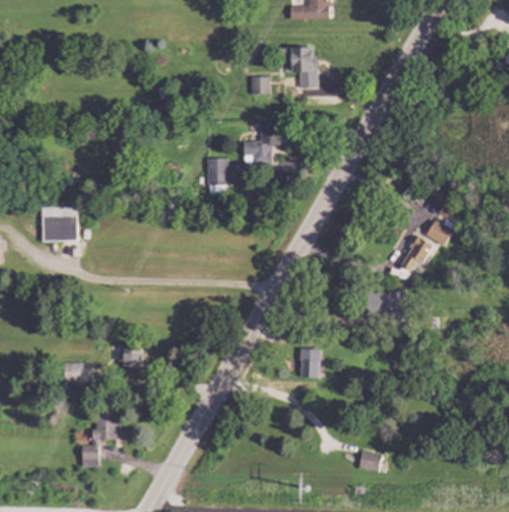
[(325,0),(326,5),(328,4),(328,18),(290,19),(289,6),(307,5),(307,0),(325,0)]
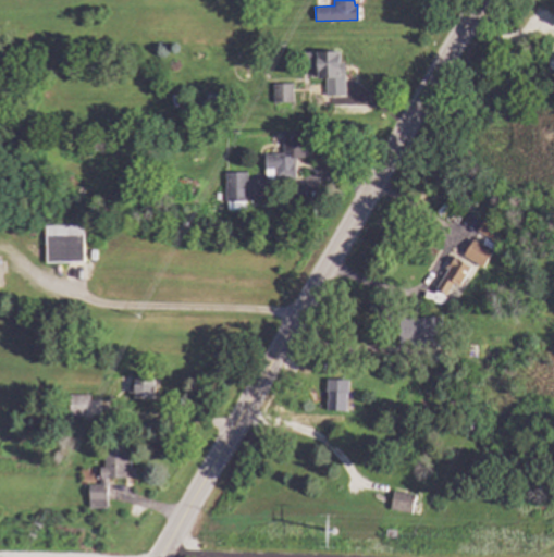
[(342,66),(339,66),(340,76),(318,77),(318,65),(304,66),(303,53),(342,52),(342,66)]
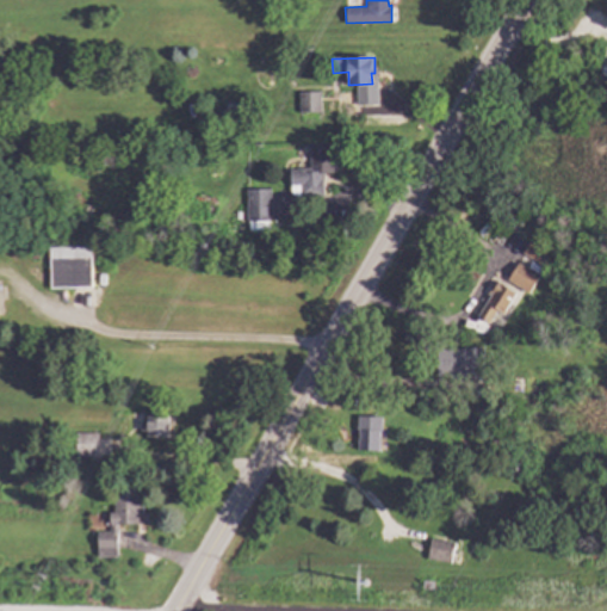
[(320,110),(299,111),(298,92),(319,91),(320,110)]
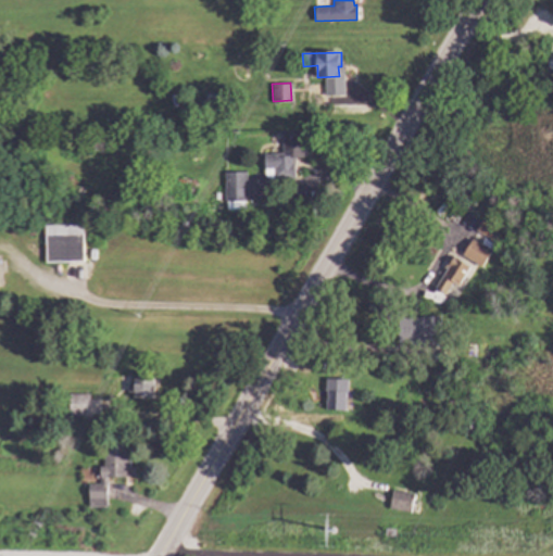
[(216,103),(204,103),(204,93),(216,93),(216,103)]
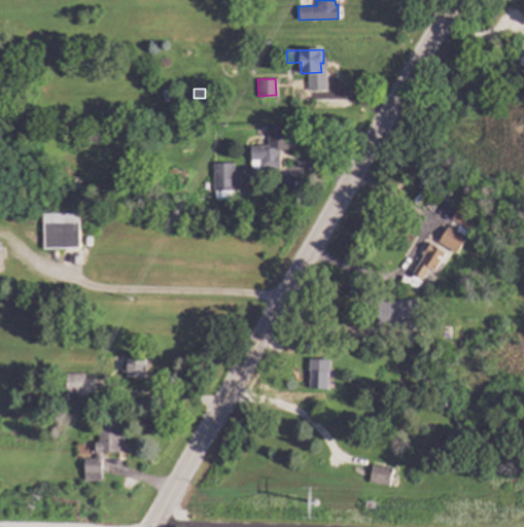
[(288,148),(278,148),(279,168),(258,168),(257,144),(268,144),(267,125),(287,125),(288,148)]
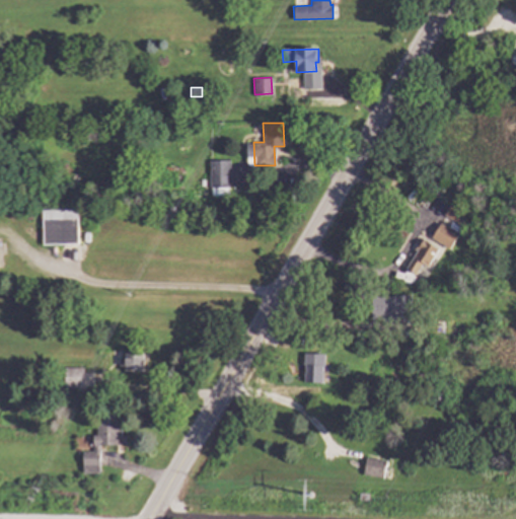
[(230,195),(209,196),(207,160),(229,159),(230,195)]
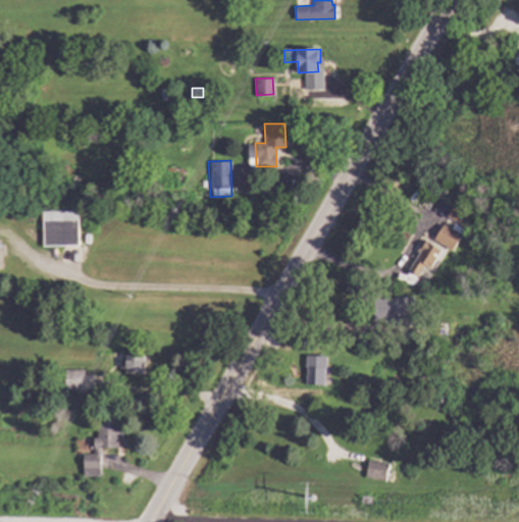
[(477,206),(474,213),(460,208),(463,201),(477,206)]
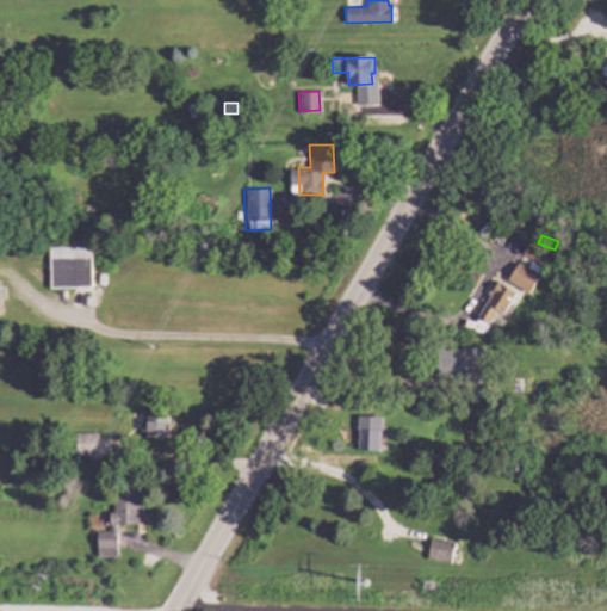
[(551,257),(545,267),(521,252),(527,242),(551,257)]
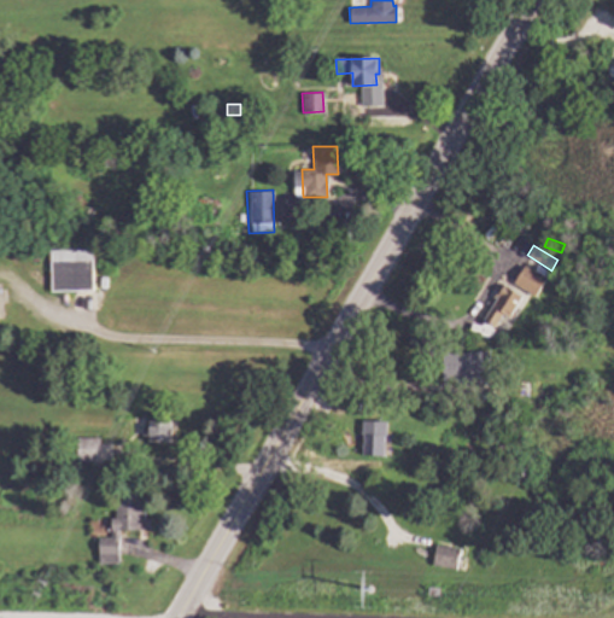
[(87,260),(91,260),(92,290),(50,290),(50,260),(66,260),(66,251),(87,251),(87,260)]
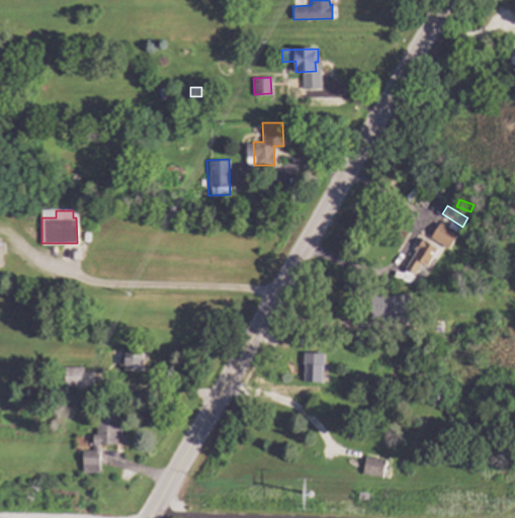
[(492,224),(488,237),(480,235),(483,222),(492,224)]
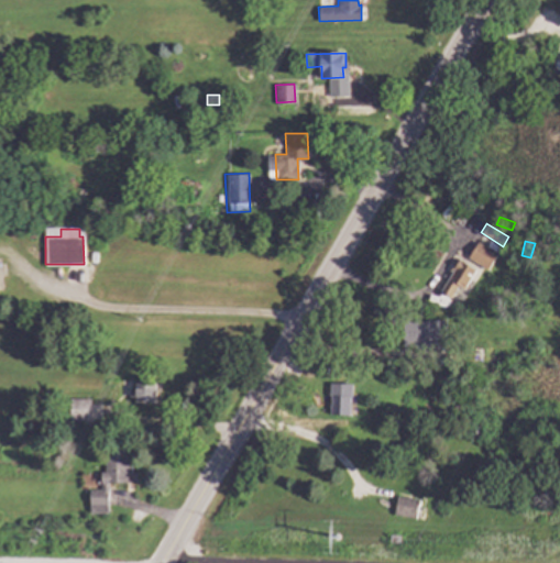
[(497,254),(487,269),(470,258),(468,256),(478,242),(497,254)]
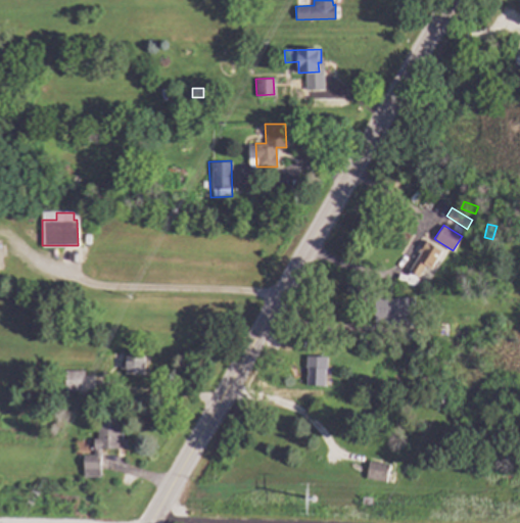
[(519,239),(517,250),(508,249),(510,238),(519,239)]
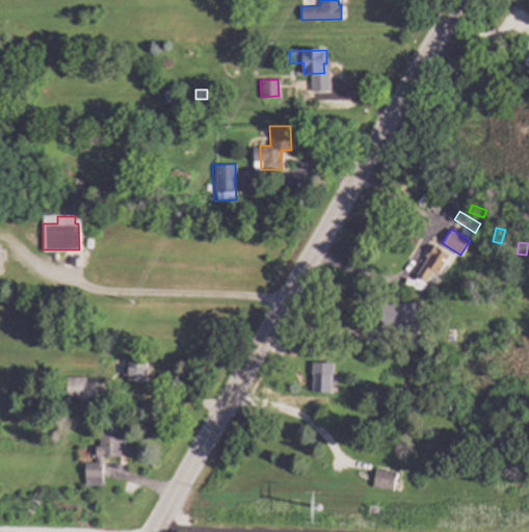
[(449,256),(428,285),(414,274),(433,245),(449,256)]
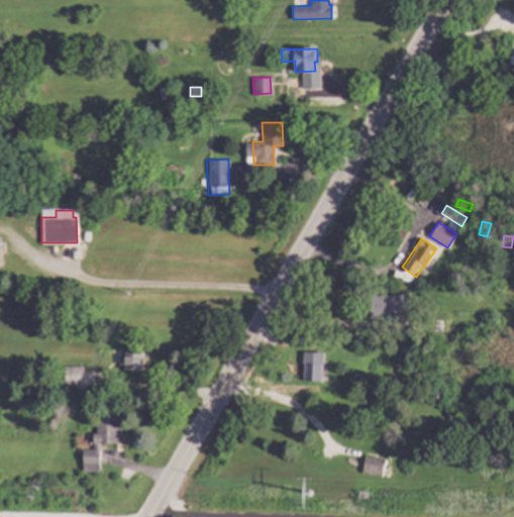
[(408,321),(384,321),(384,318),(371,318),(371,295),(409,295),(408,321)]
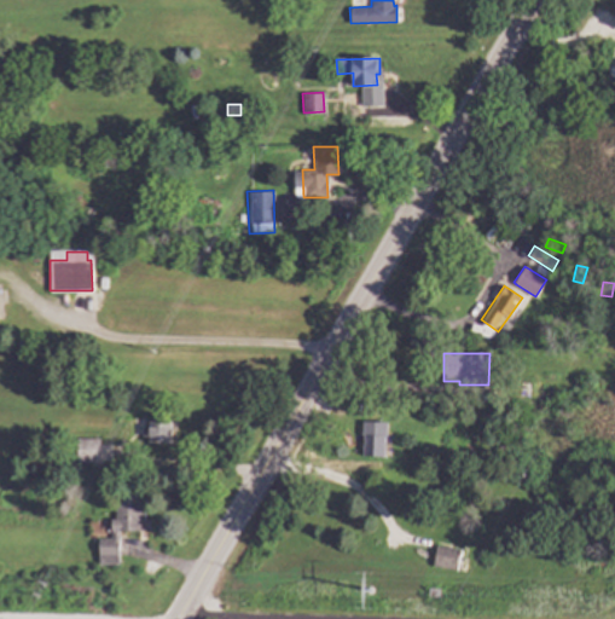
[(528,392),(518,392),(518,382),(528,382),(528,392)]
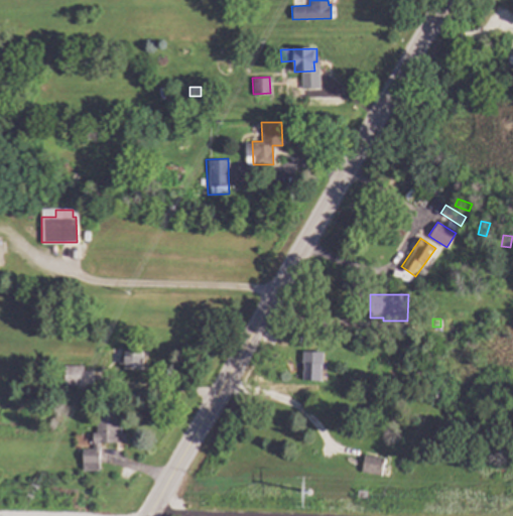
[(136,346),(136,351),(142,351),(141,369),(123,368),(124,363),(118,363),(118,356),(123,356),(124,350),(127,350),(128,345),(136,346)]
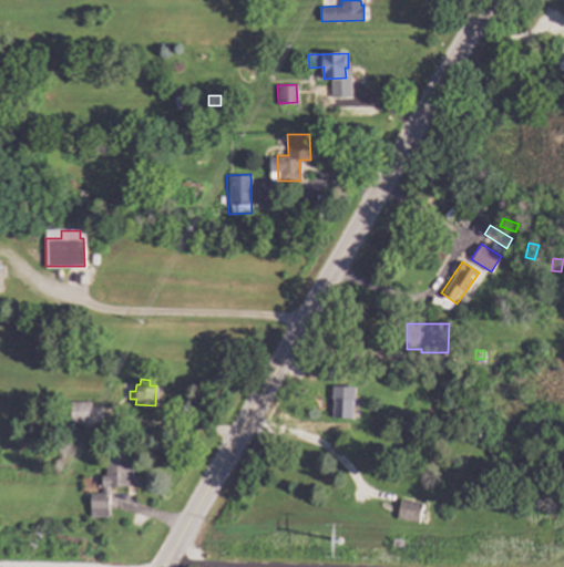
[(354,387),(352,399),(351,399),(350,411),(355,411),(355,419),(332,418),(332,411),(329,411),(329,406),(332,406),(334,398),(331,398),(332,385),(354,387)]
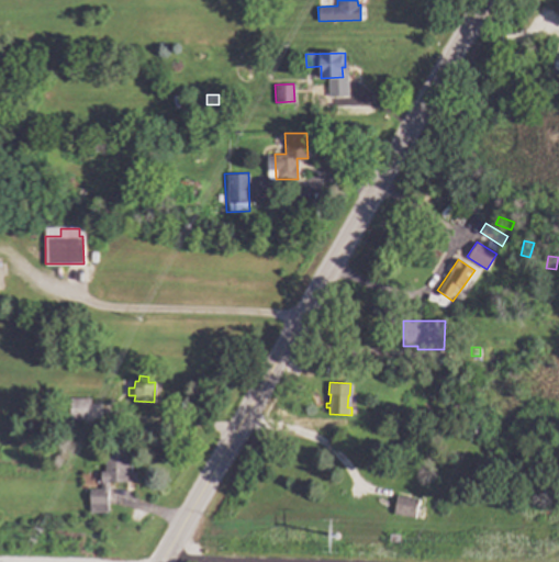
[(90,419),(70,419),(70,397),(90,396),(90,419)]
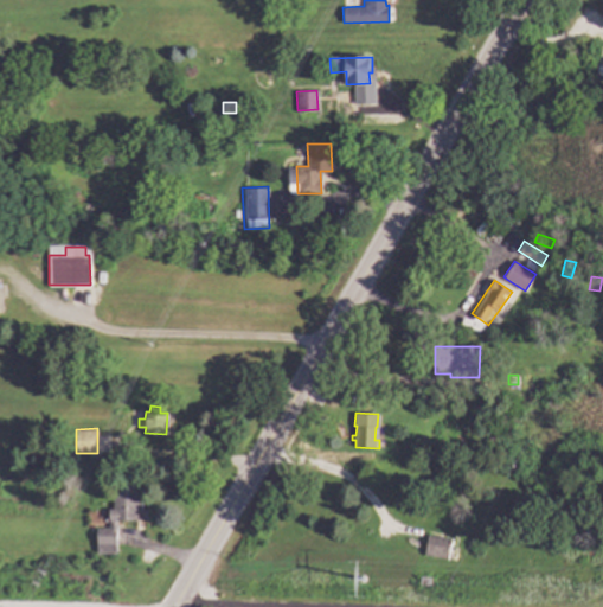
[(135,485),(135,494),(141,494),(141,509),(145,509),(145,523),(116,521),(114,554),(97,553),(98,528),(108,528),(109,509),(114,509),(115,484),(135,485)]
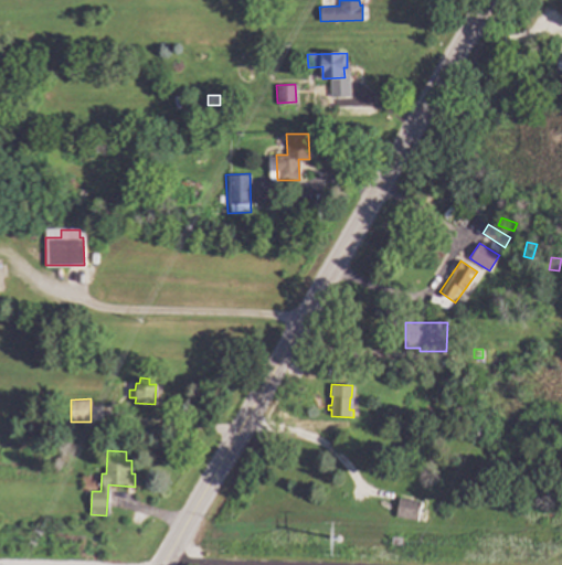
[(421,501),(417,521),(395,516),(399,497),(421,501)]
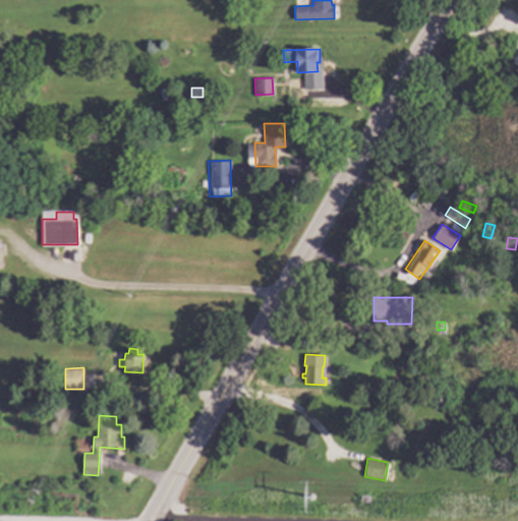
[(370,496),(369,503),(360,502),(360,495),(370,496)]
